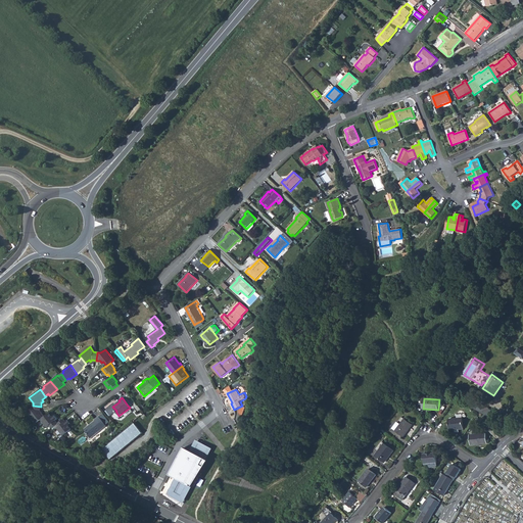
[(36,424),(41,419),(43,418),(40,414),(42,413),(40,411),(41,407),(33,406),(33,409),(28,413),(36,424)]
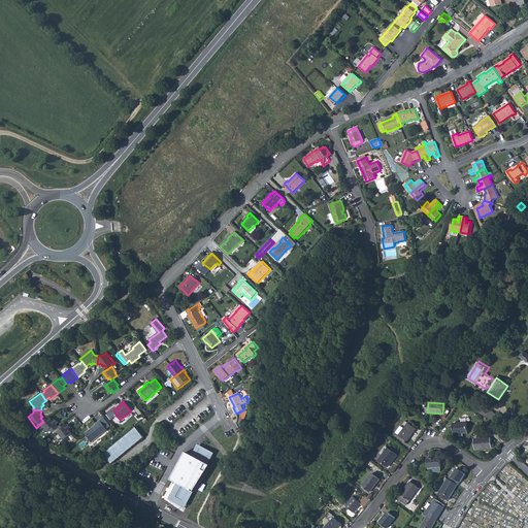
[(50,417),(45,421),(43,422),(41,423),(47,431),(51,429),(53,432),(58,427),(56,425),(58,423),(55,420),(53,421),(50,417)]
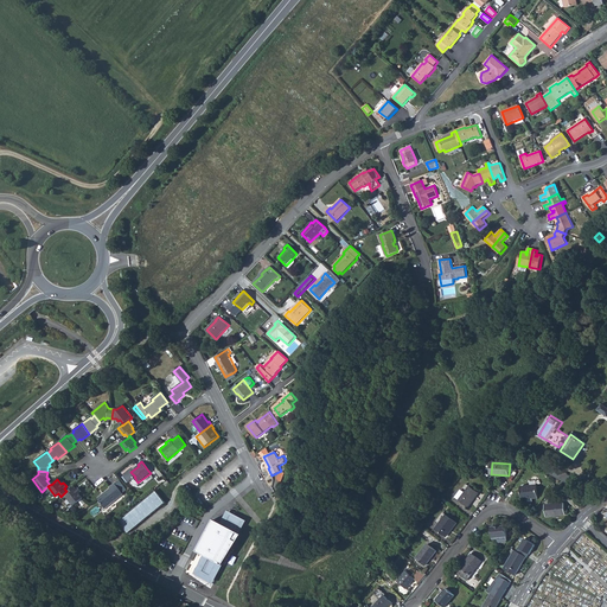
[(123,494),(115,483),(112,486),(112,487),(97,498),(106,509),(123,494)]
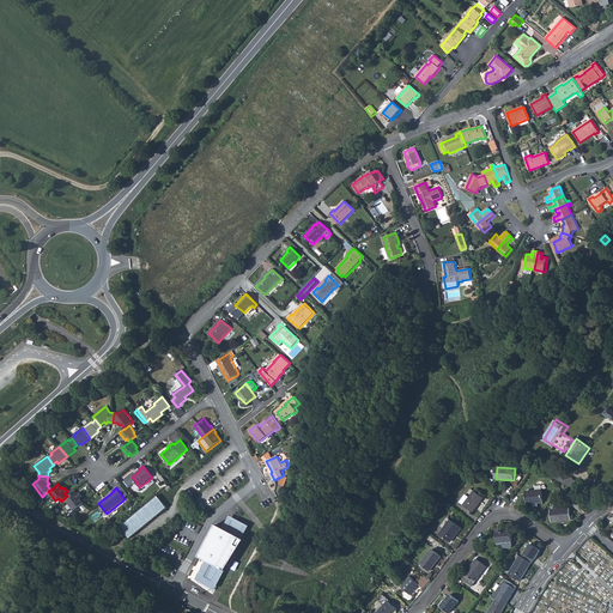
[(461,503),(474,511),(484,498),(472,489),(461,503)]
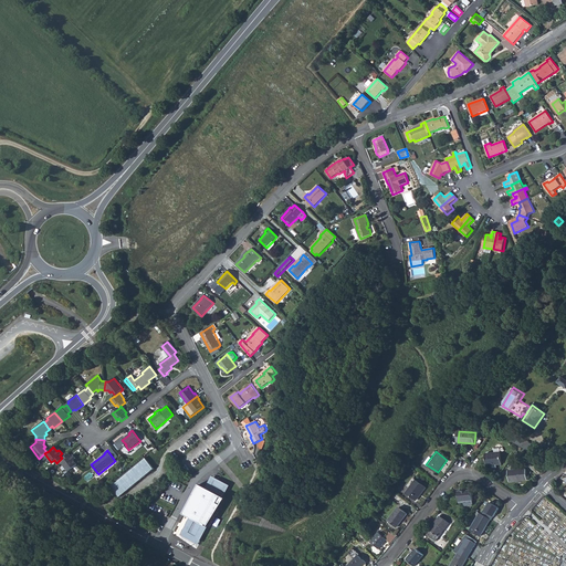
[(486,453),(488,465),(502,464),(501,452),(486,453)]
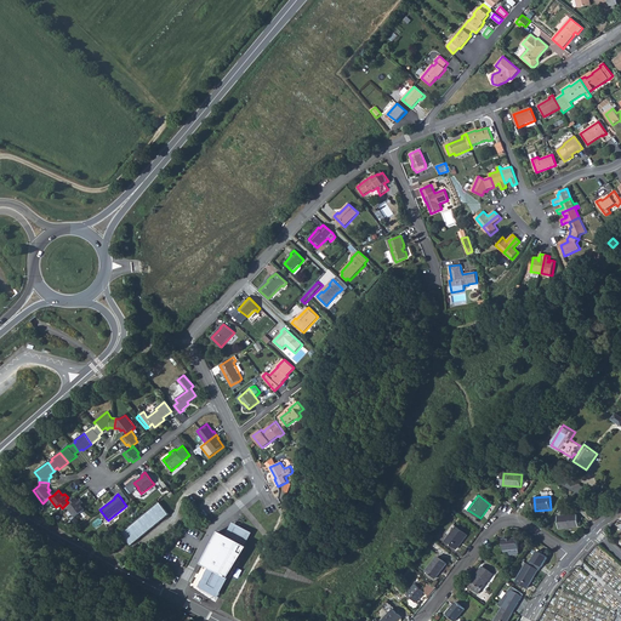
[(78,501),(75,497),(68,502),(70,506),(68,508),(75,517),(85,510),(81,505),(84,503),(80,499),(78,501)]
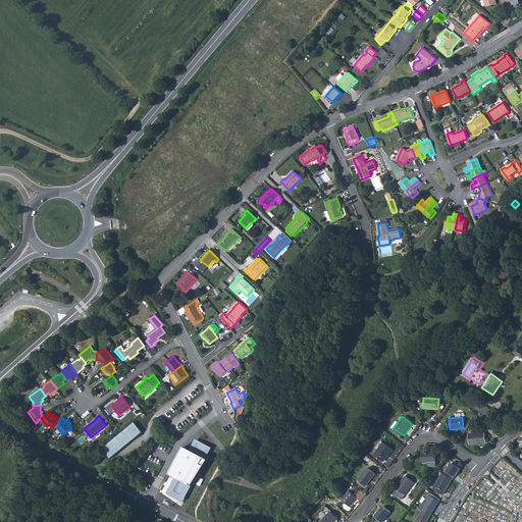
[(102,449),(110,459),(143,432),(134,422),(102,449)]
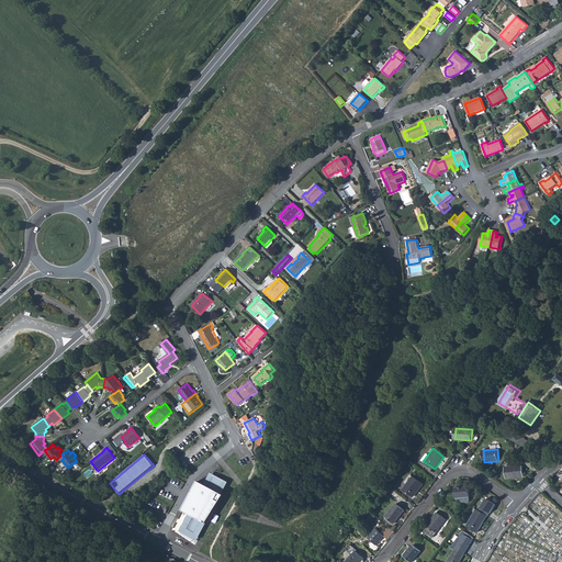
[(506,478),(524,476),(523,465),(505,468),(506,478)]
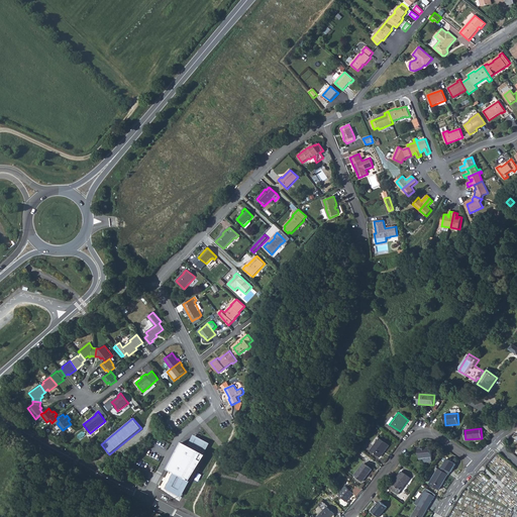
[(195,434),(189,444),(192,446),(198,437),(208,444),(202,453),(204,454),(211,443),(195,434)]
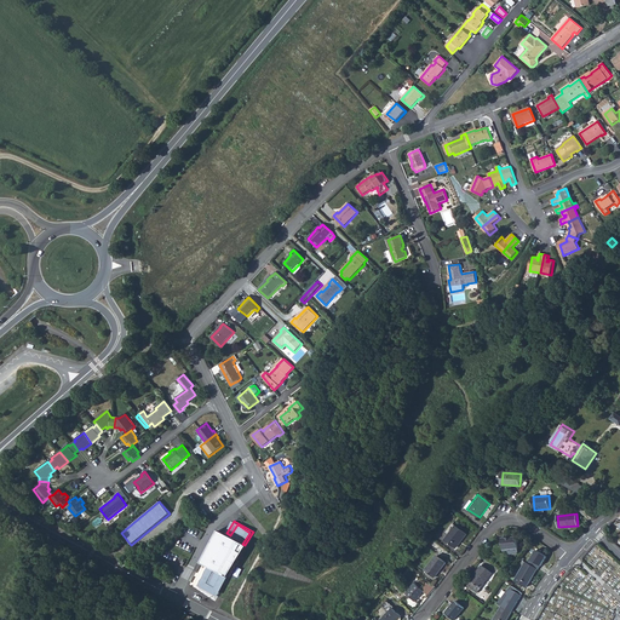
[(449,535),(457,526),(453,523),(446,533),(449,535)]
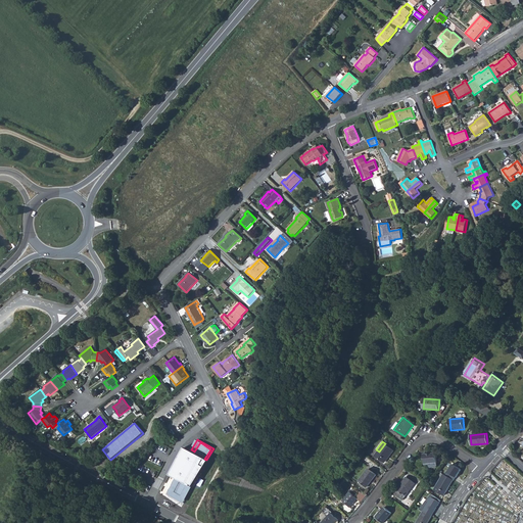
[(177,477),(178,478),(170,491),(183,498),(190,485),(192,486),(193,486),(193,485),(191,484),(196,474),(199,475),(208,461),(206,460),(204,459),(210,449),(200,442),(194,452),(191,449),(185,446),(169,472),(177,477)]
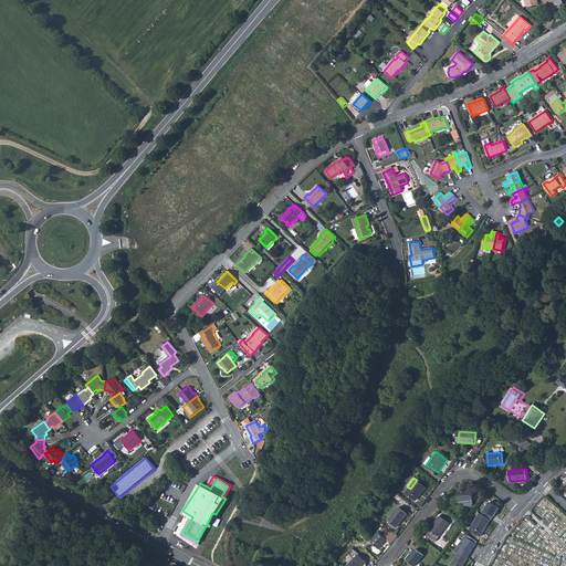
[(421,494),(427,488),(417,480),(410,489),(407,493),(417,501),(421,494)]
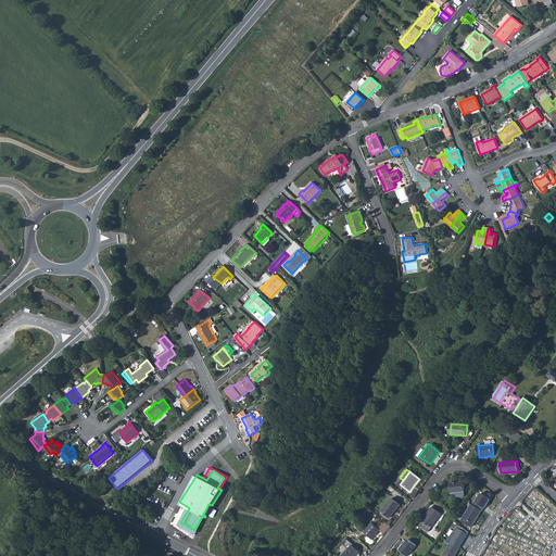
[(464,481),(451,482),(452,493),(465,492),(464,481)]
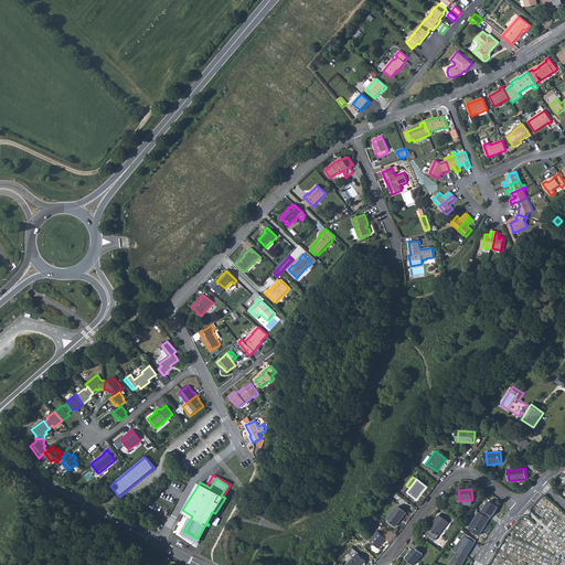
[(392,497),(398,501),(402,498),(395,492),(392,497)]
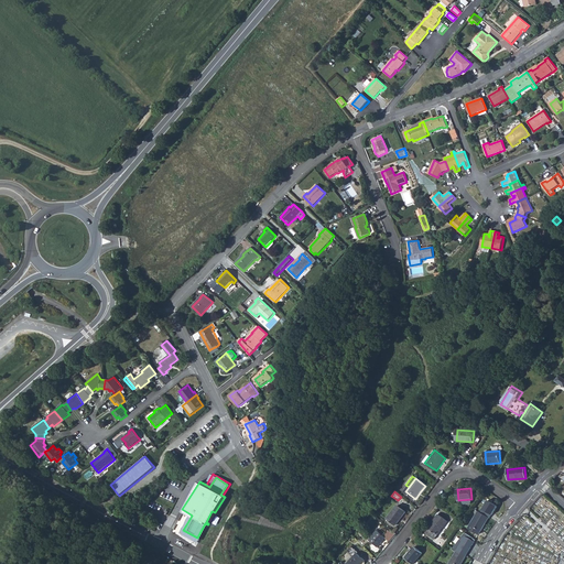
[(390,521),(396,525),(407,512),(398,506),(386,521),(388,523),(390,521)]
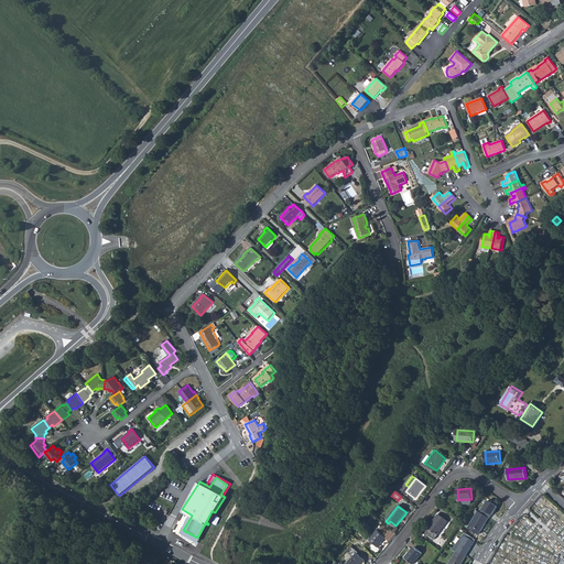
[(206,522),(208,523),(215,512),(212,511),(206,522)]
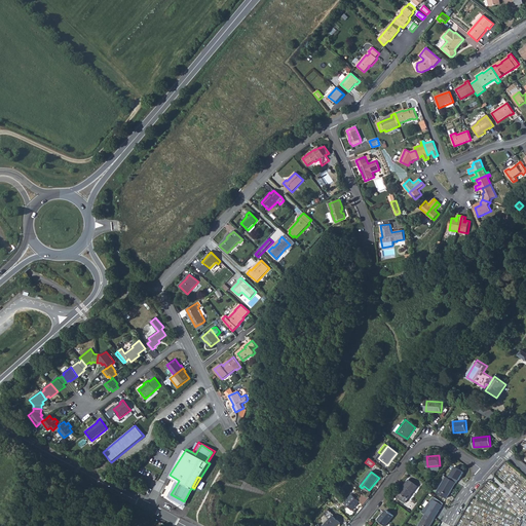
[(437,492),(447,498),(456,483),(446,477),(437,492)]
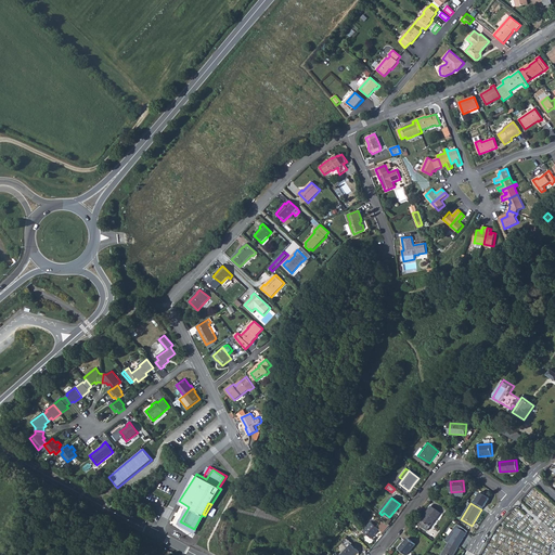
[(202,515),(194,529),(180,521),(189,507),(188,506),(178,523),(194,533),(204,516),(202,515)]
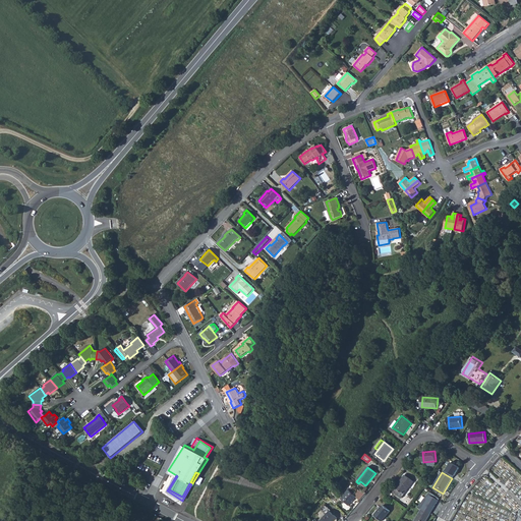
[(405,475),(393,491),(401,498),(413,481),(405,475)]
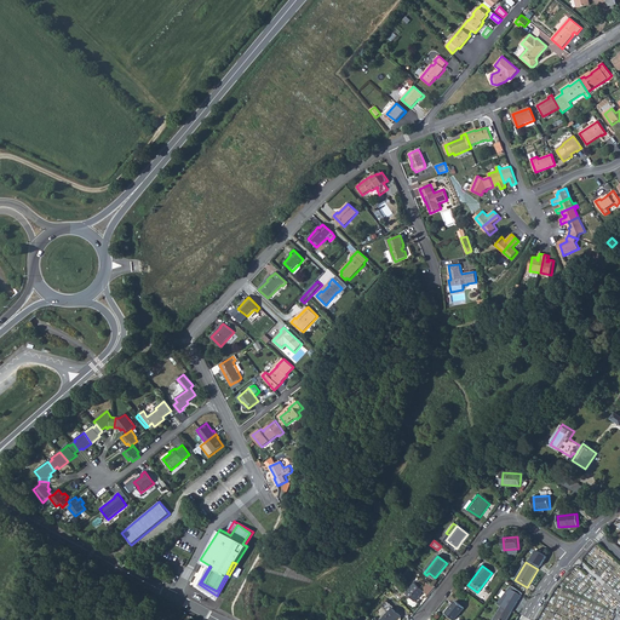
[(415,584),(407,593),(415,601),(424,591),(415,584)]
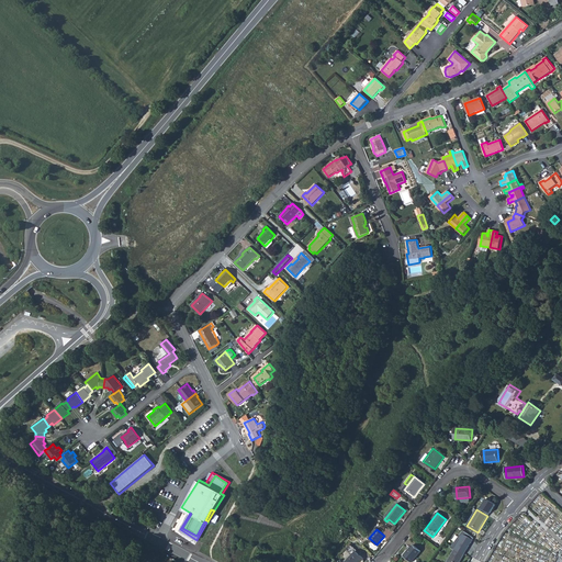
[(414,544),(404,557),(411,561),(412,561),(422,551),(414,544)]
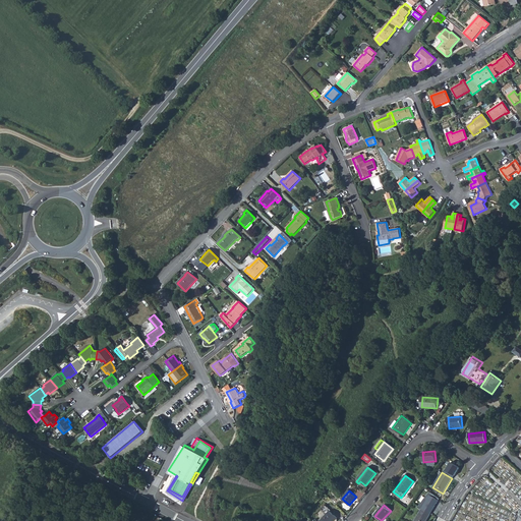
[(425,520),(430,514),(422,509),(414,520),(425,520)]
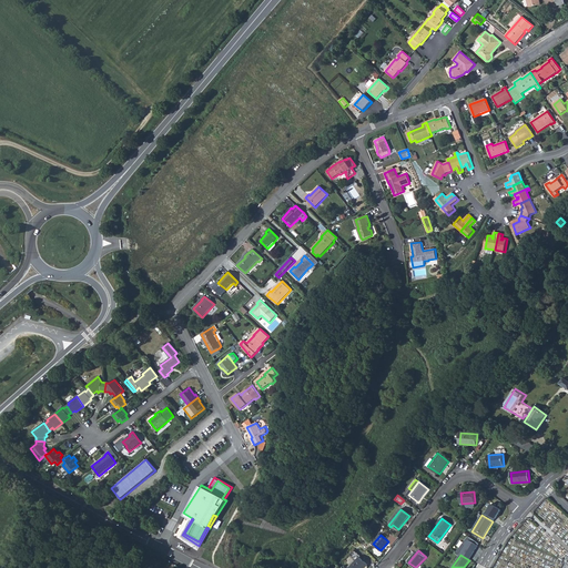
[(364,567),(368,565),(359,557),(348,567),(364,567)]
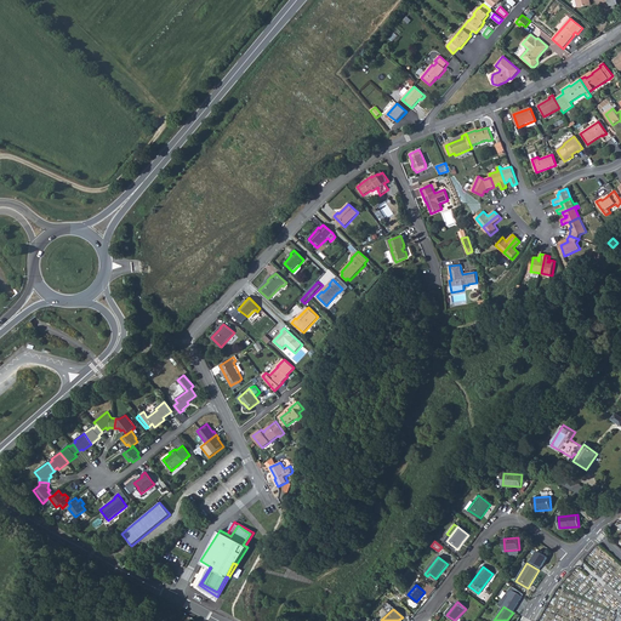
All buildings are outlined.
